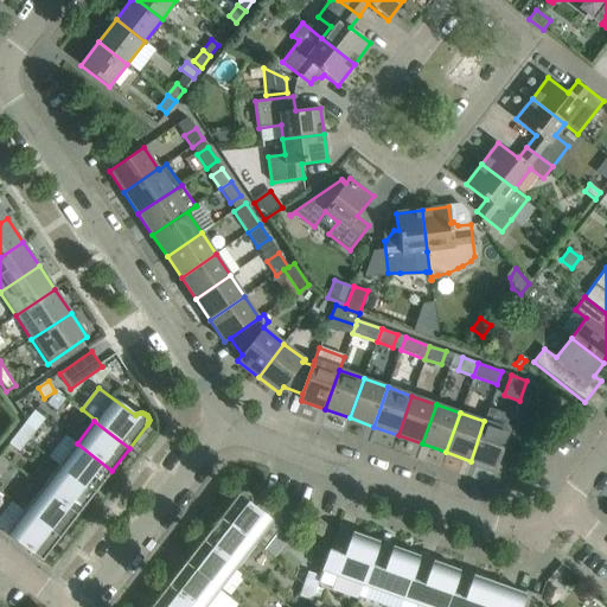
[(496,470),(509,430),(484,421),(471,461),(496,470)]
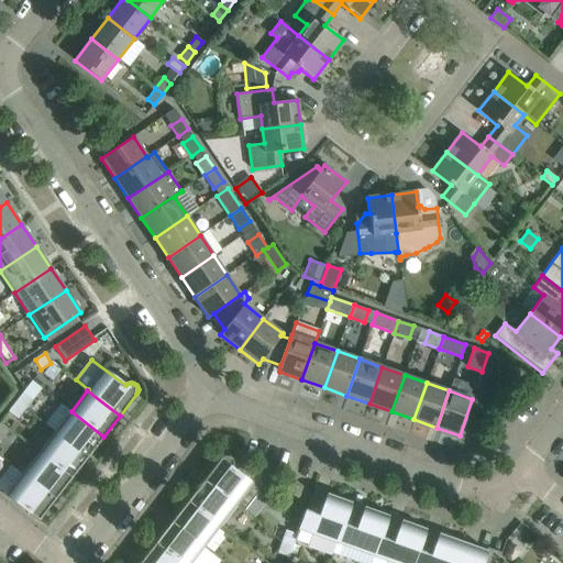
[(25,409),(32,400),(23,393),(15,403),(25,409)]
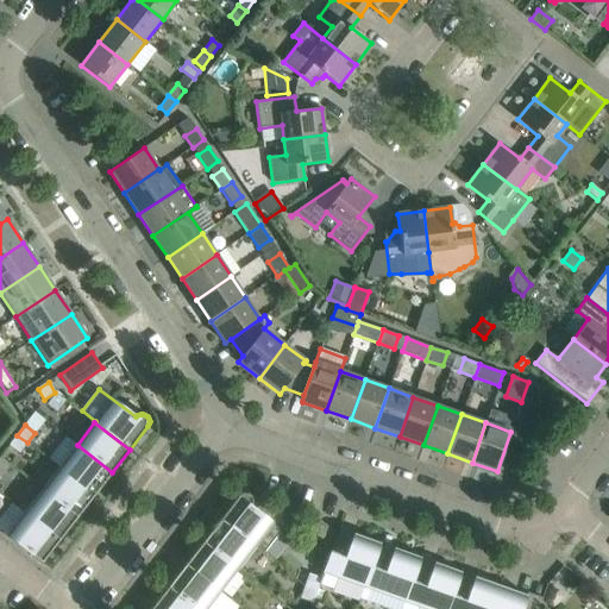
[(19,452),(27,443),(17,435),(10,445),(19,452)]
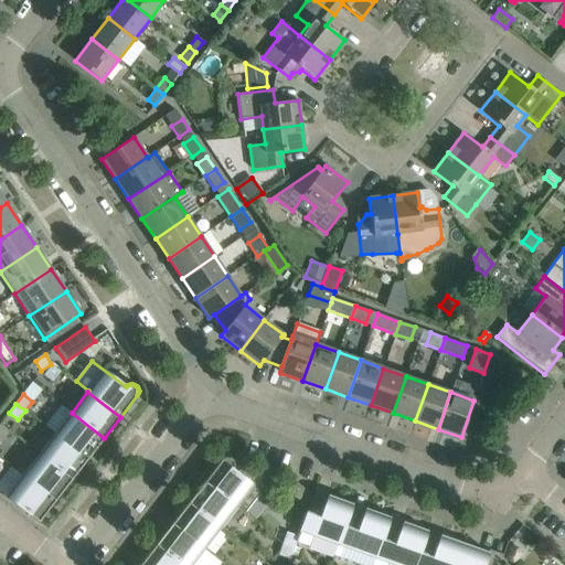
[(104,438),(72,413),(55,434),(88,459),(104,438)]
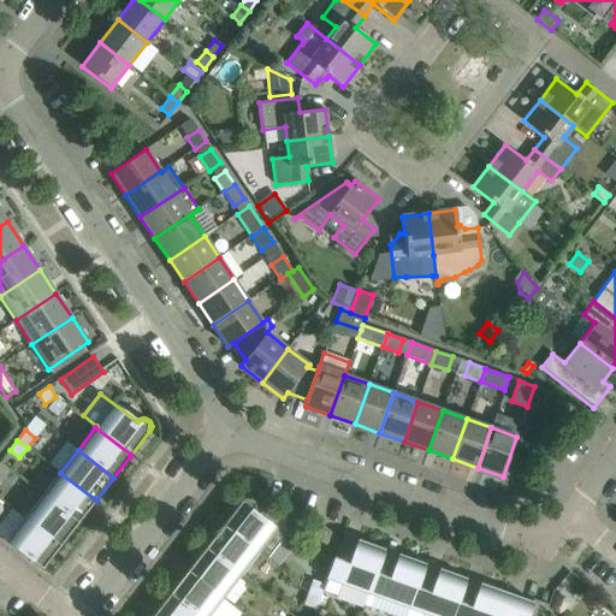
[(96,501),(60,473),(42,496),(78,523),(96,501)]
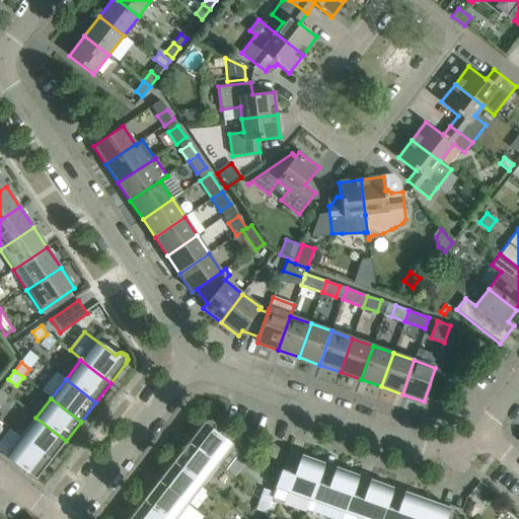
[(66,441),(35,418),(20,437),(51,460),(66,441)]
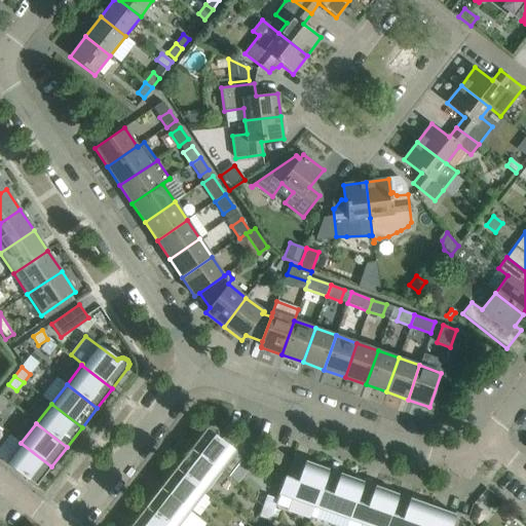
[(221,441),(216,437),(218,435),(218,433),(217,430),(216,428),(214,427),(212,426),(210,426),(208,427),(205,428),(190,449),(220,473),(227,478),(242,457),(240,456),(225,444),(221,441)]
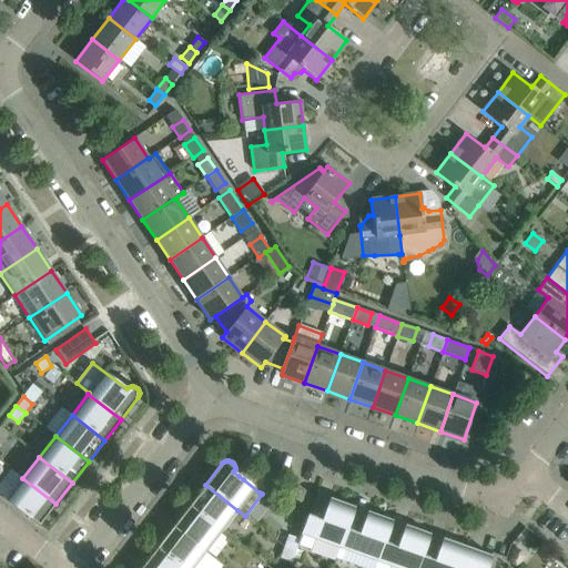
[(246,466),(239,476),(243,479),(260,493),(267,483),(246,466)]
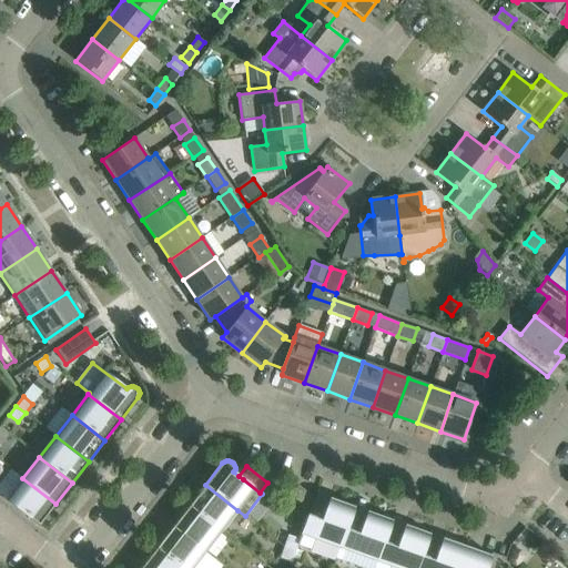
[(56,504),(22,478),(6,499),(39,525),(56,504)]
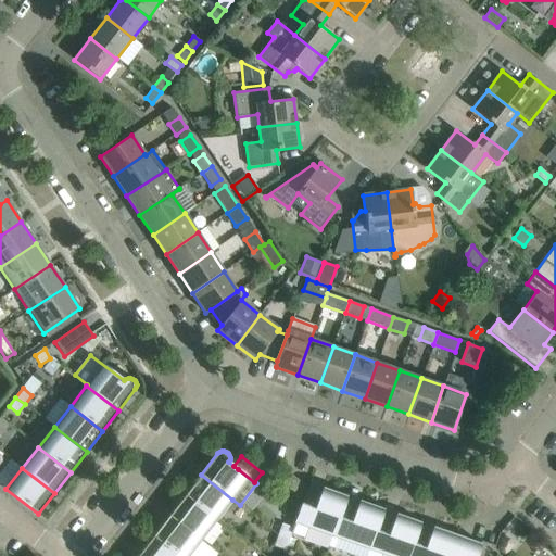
[(232,500),(201,475),(185,495),(217,520),(232,500)]
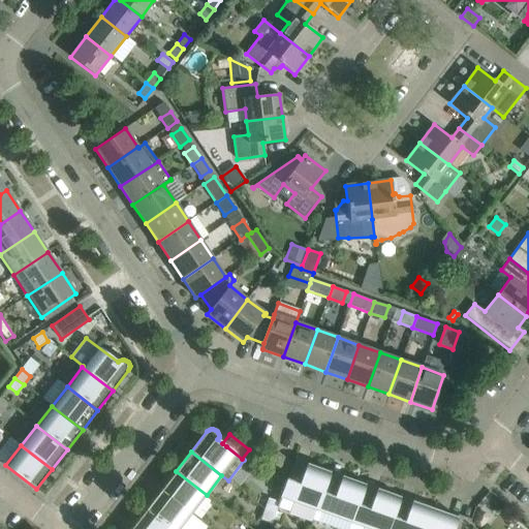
[(280,468),(286,459),(278,453),(271,461),(280,468)]
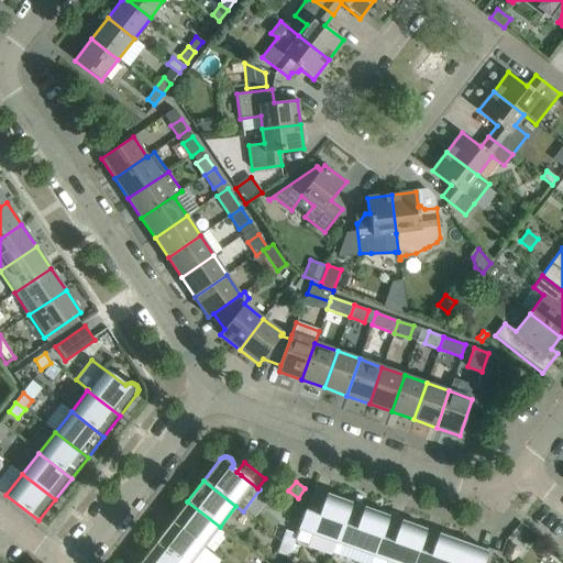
[(332,554),(351,501),(327,494),(319,515),(306,510),(297,534),(295,540),(332,554)]
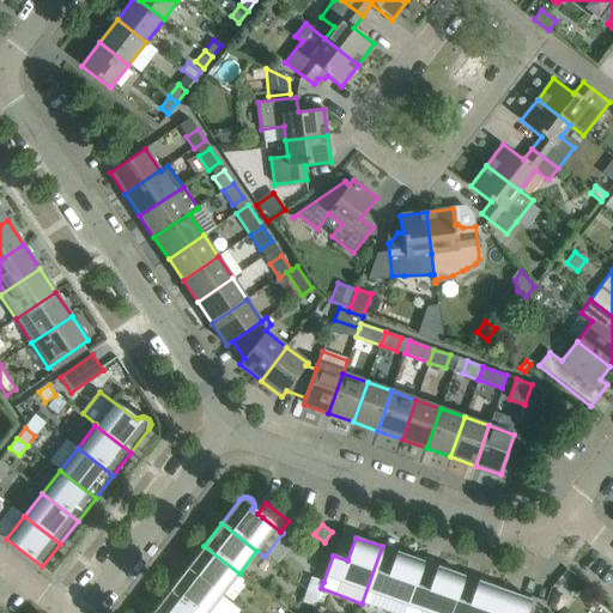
[(240,574),(204,546),(187,569),(222,596),(240,574)]
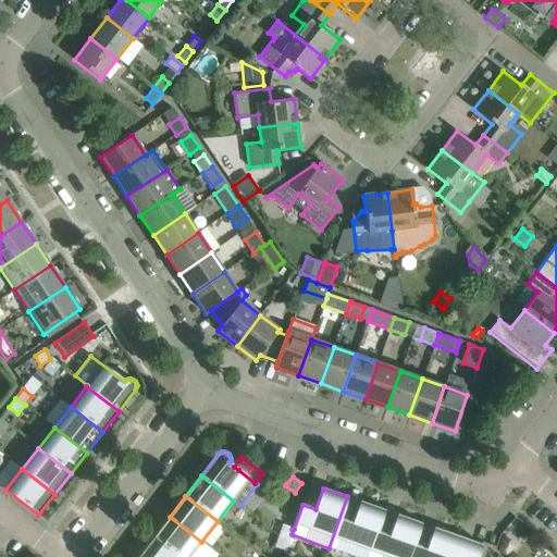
[(355,556),(367,556),(384,509),(360,502),(355,517),(343,511),(348,497),(347,496),(329,548),(355,556)]
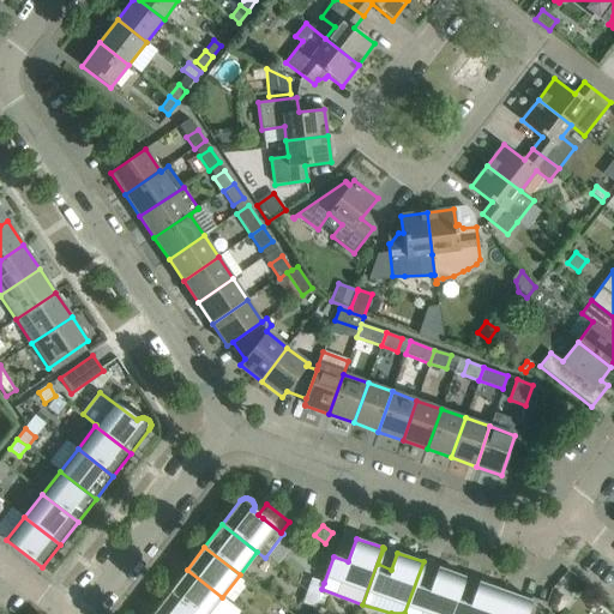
[(450,613),(464,577),(438,567),(429,590),(416,585),(425,563),(423,561),(404,613),(450,613)]
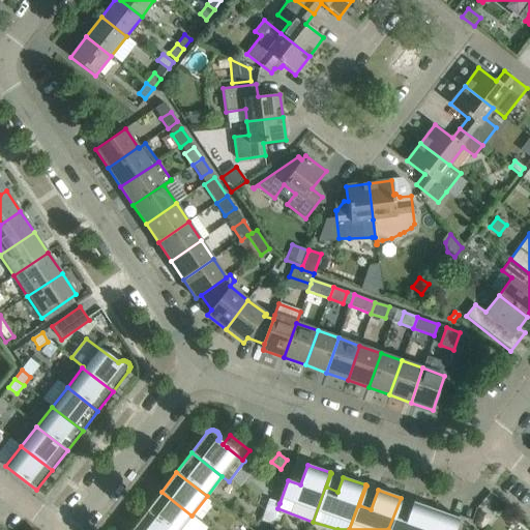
[(180,529),(192,516),(162,492),(146,511),(170,529),(180,529)]
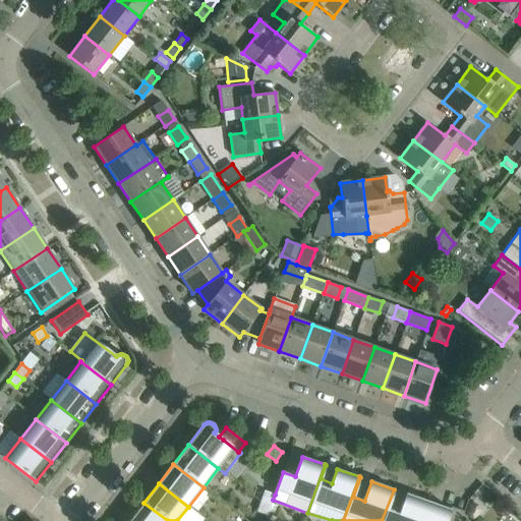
[(420,520),(428,502),(406,494),(399,513),(387,509),(394,489),(382,520),(420,520)]
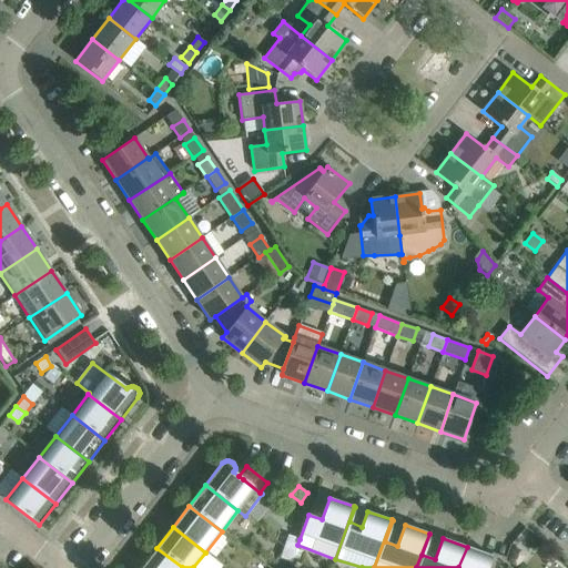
[(295,550),(297,545),(300,539),(288,536),(284,547),(295,550)]
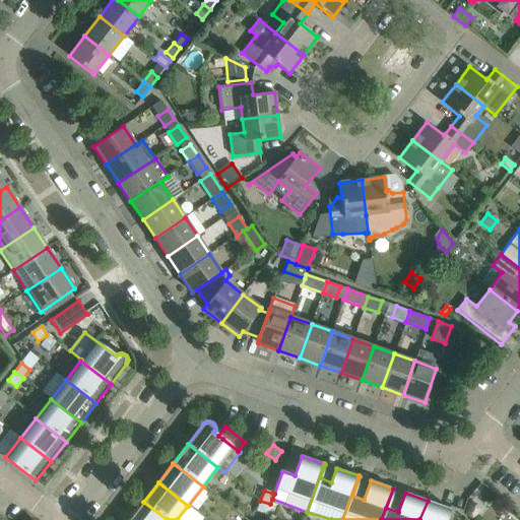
[(266,514),(270,504),(260,501),(257,511),(266,514)]
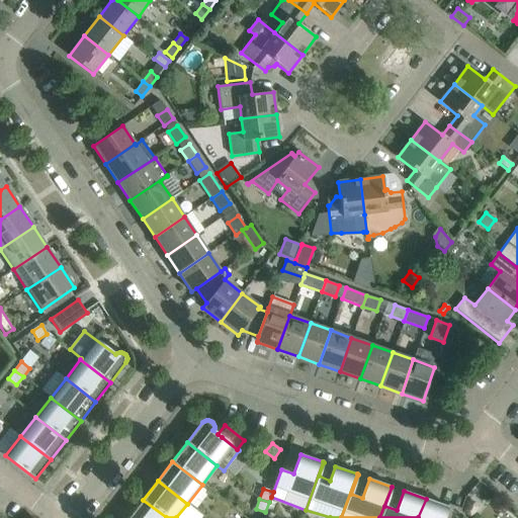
[(443,517),(448,506),(426,499),(418,517),(443,517)]
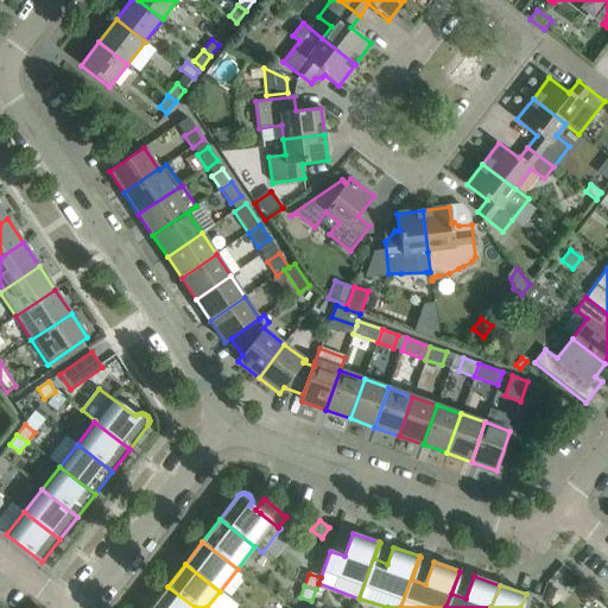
[(546,588),(544,597),(544,600),(545,602),(548,603),(550,605),(552,605),(555,603),(557,602),(561,593),(559,590),(558,588),(556,586),(553,586),(551,586),(549,587),(546,588)]
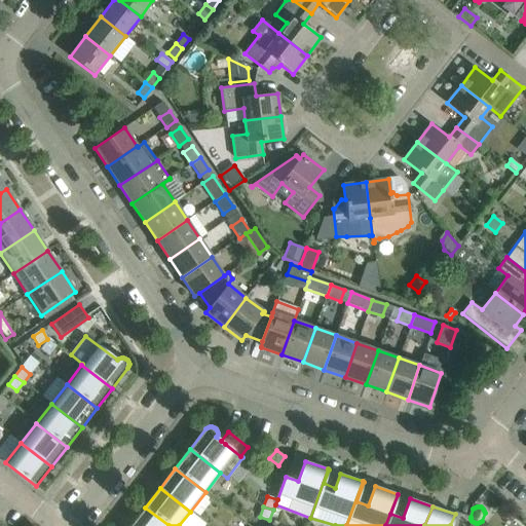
[(168,525),(145,508),(129,525),(168,525)]
